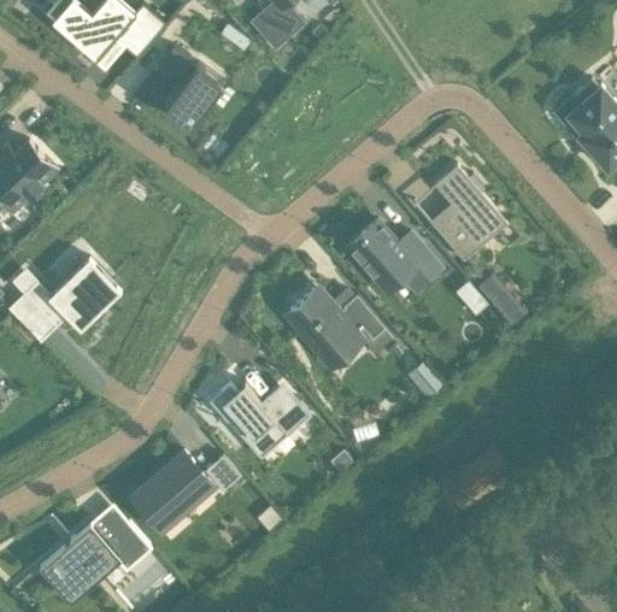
[(74,0),(59,0),(52,10),(66,23),(62,28),(87,49),(97,58),(95,59),(97,60),(115,39),(137,58),(166,25),(142,5),(135,15),(118,0),(106,0),(93,17),(82,7),(82,6),(74,0)]
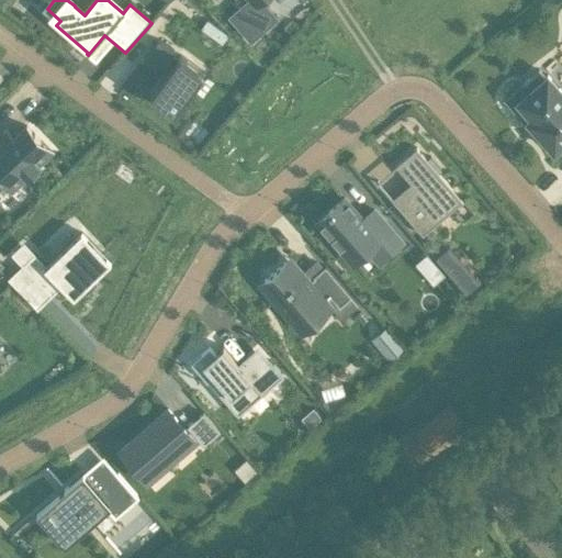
[(246,0),(249,2),(228,21),(250,45),(278,22),(261,3),(265,0),(246,0)]
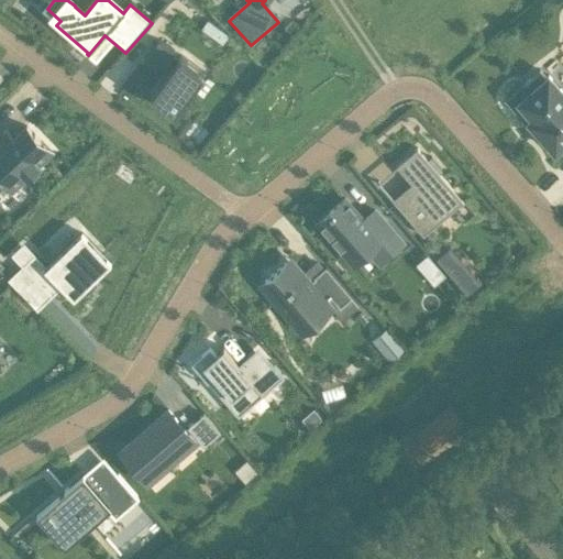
[(175,54),(174,53),(161,44),(159,43),(158,43),(157,44),(144,63),(144,64),(144,65),(144,66),(157,76),(158,76),(159,76),(161,75),(165,78),(152,97),(151,98),(151,99),(152,100),(173,116),(174,116),(175,116),(176,116),(203,78),(203,77),(203,76),(203,75),(202,75),(181,59),(181,58),(180,59),(179,59),(178,61),(174,57),(175,56),(175,55),(175,54)]
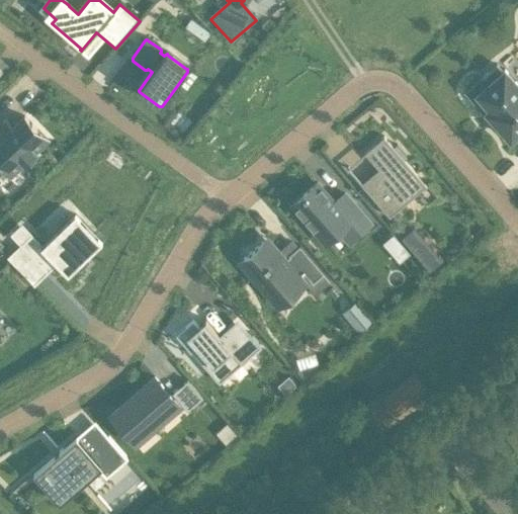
[(492,109),(488,112),(512,141),(517,135),(517,84),(506,71),(505,72),(499,66),(484,78),(490,85),(479,95),(492,109)]
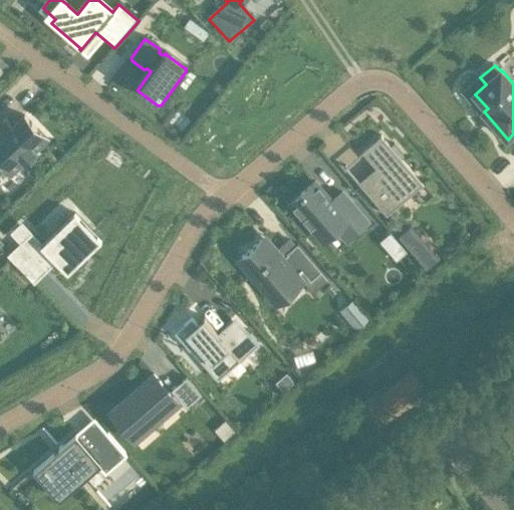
[(0,167),(10,177),(24,163),(25,164),(26,163),(24,162),(32,154),(34,156),(35,155),(34,154),(46,142),(24,118),(9,133),(4,126),(0,131),(0,167)]
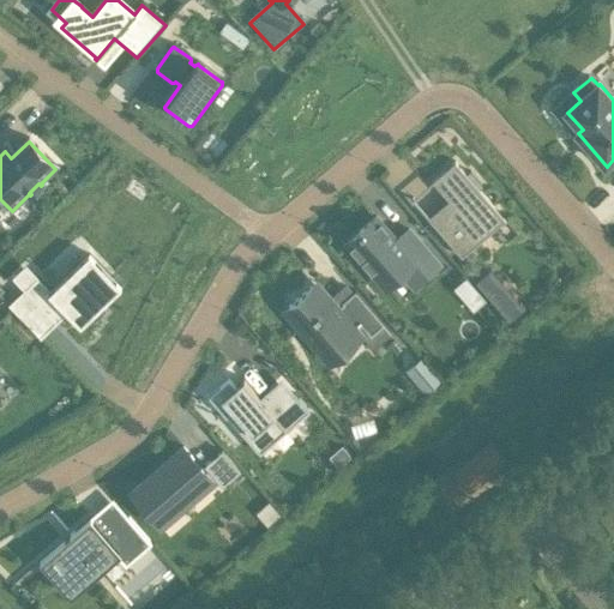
[(431,223),(429,224),(462,260),(504,224),(505,225),(506,224),(479,193),(482,190),(470,175),(467,178),(455,164),(432,185),(433,186),(434,185),(452,205),(432,223),(431,223)]
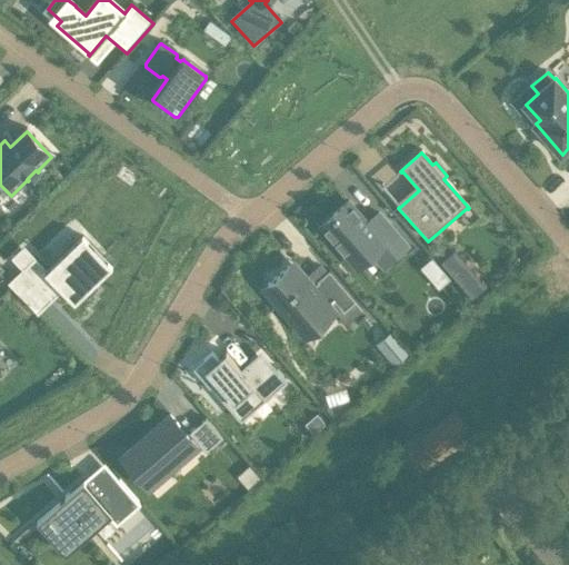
[(382,247),(393,259),(407,248),(379,216),(367,226),(349,205),(321,228),(357,269),(382,247)]
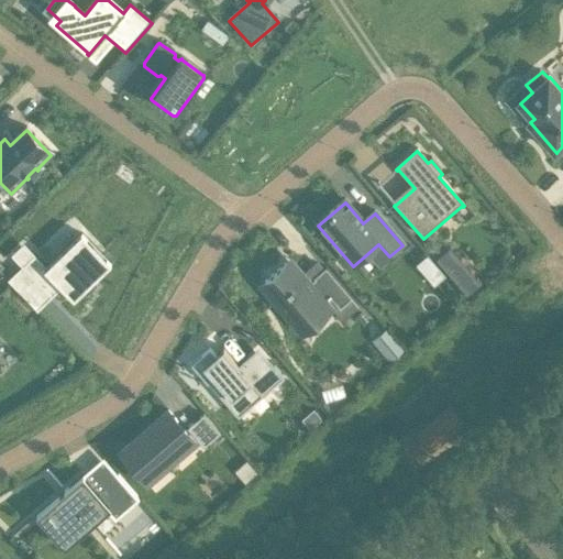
[(34,258),(14,276),(25,287),(32,280),(52,299),(63,288),(74,300),(111,265),(81,236),(46,270),(34,258)]
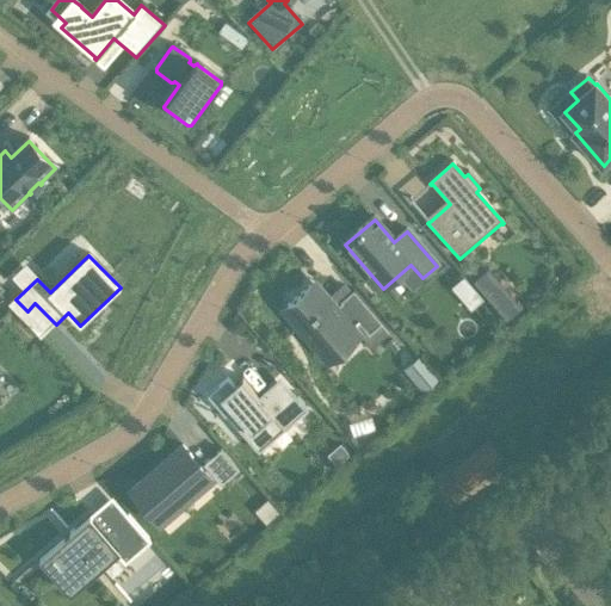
[(452,290),(471,311),(482,302),(463,280),(452,290)]
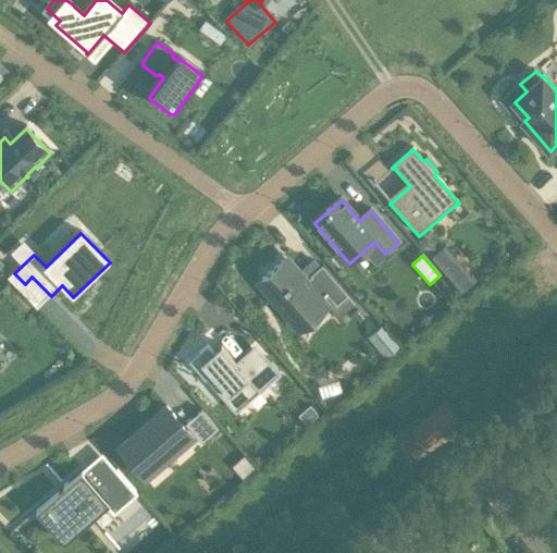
[(265,284),(261,289),(283,314),(286,310),(299,326),(302,322),(325,303),(324,302),(327,298),(335,307),(342,315),(346,311),(341,305),(347,298),(353,305),(355,304),(322,267),(310,278),(311,279),(307,282),(300,274),(295,278),(282,263),(262,281),(265,284)]
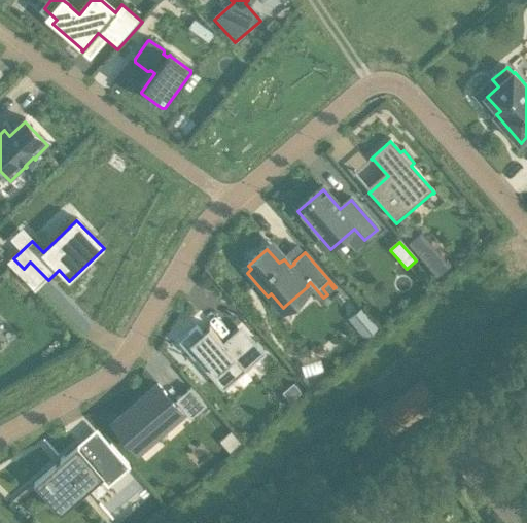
[(428,268),(435,277),(447,267),(438,258),(428,268)]
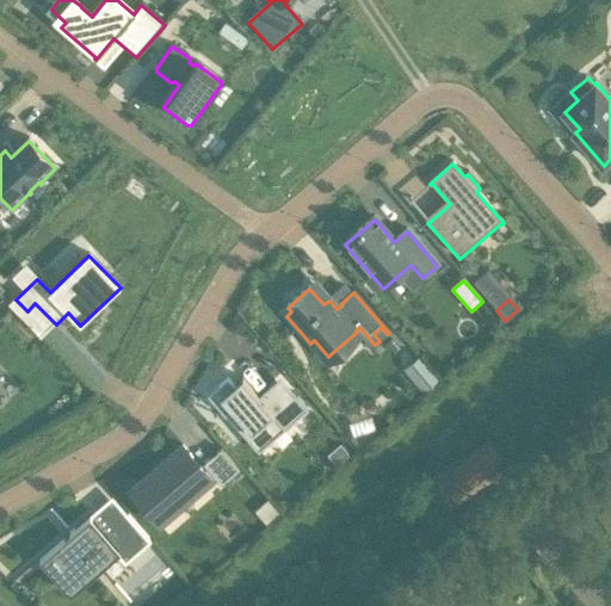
[(437,382),(419,360),(406,371),(425,393),(437,382)]
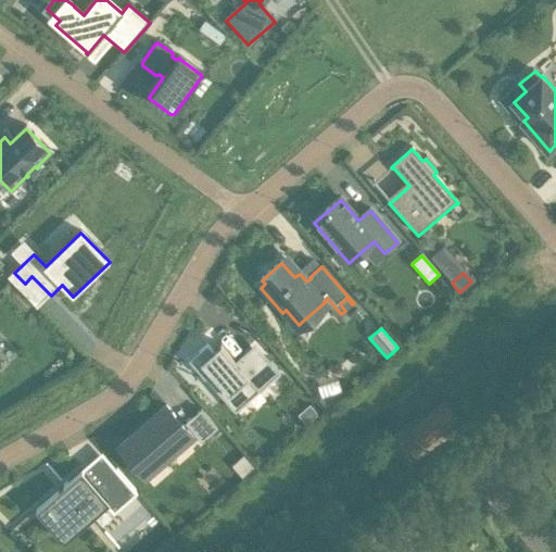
[(253,388),(258,394),(279,376),(266,361),(261,365),(249,351),(235,364),(220,348),(212,354),(206,348),(188,364),(203,381),(211,376),(218,386),(213,390),(229,409),(253,388)]
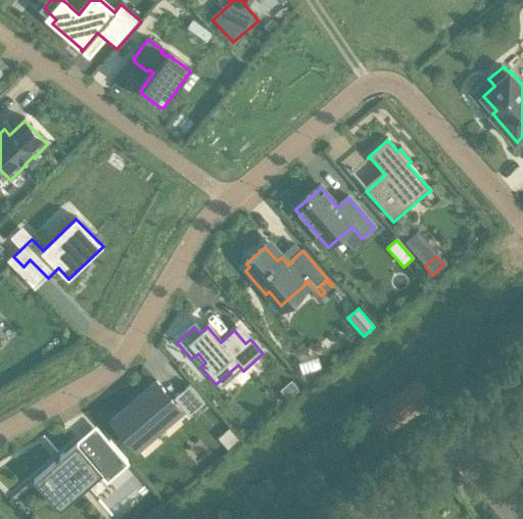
[(418,379),(386,406),(400,423),(432,395),(418,379)]
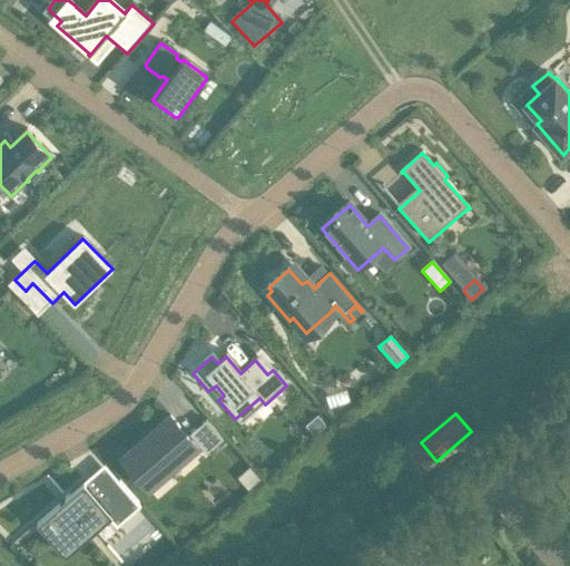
[(306,428),(314,437),(326,427),(317,418),(306,428)]
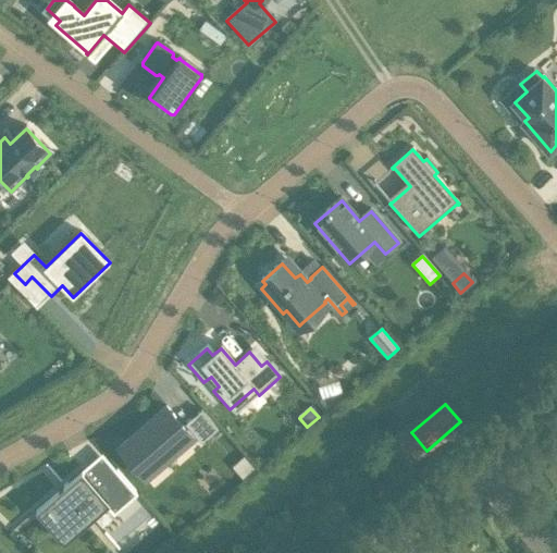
[(166,409),(120,449),(139,471),(163,452),(169,459),(196,437),(202,444),(218,431),(201,413),(186,426),(189,429),(186,431),(166,409)]
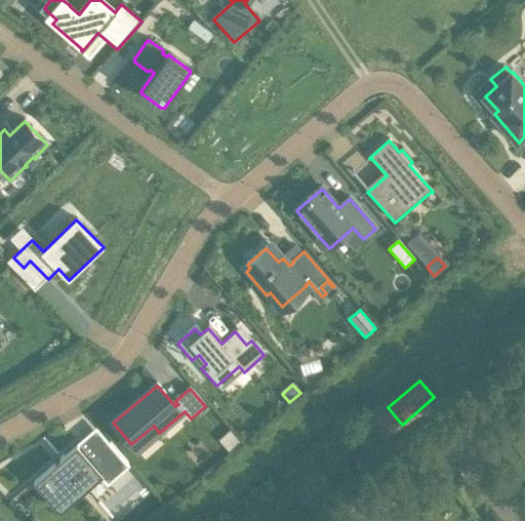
[(218,442),(229,453),(239,443),(229,432),(218,442)]
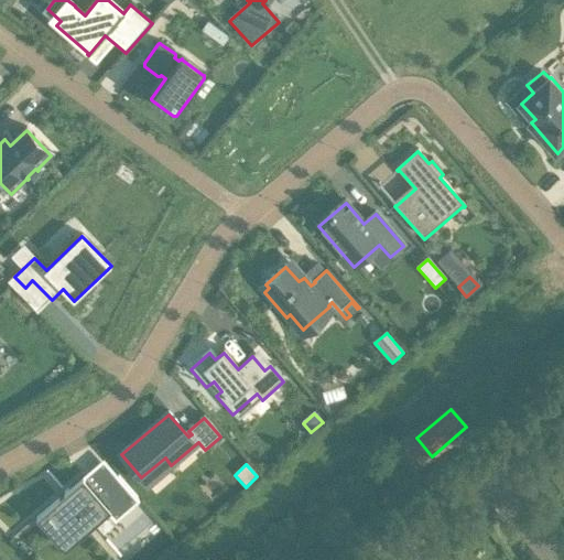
[(83,478),(35,518),(61,549),(106,512),(115,524),(139,503),(118,480),(98,496),(83,478)]
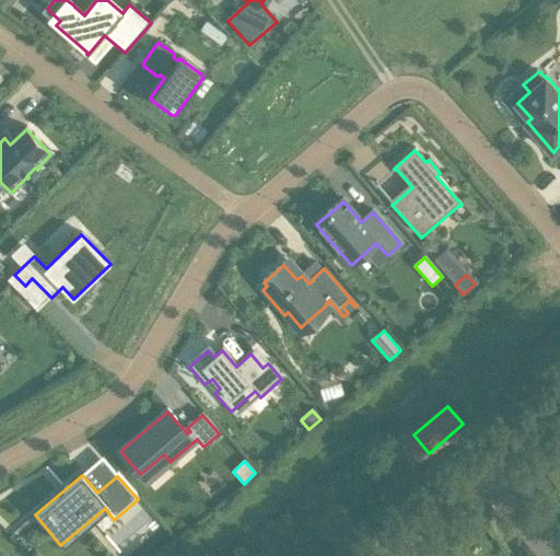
[(273,535),(257,551),(260,555),(263,555),(279,541),(273,535)]
